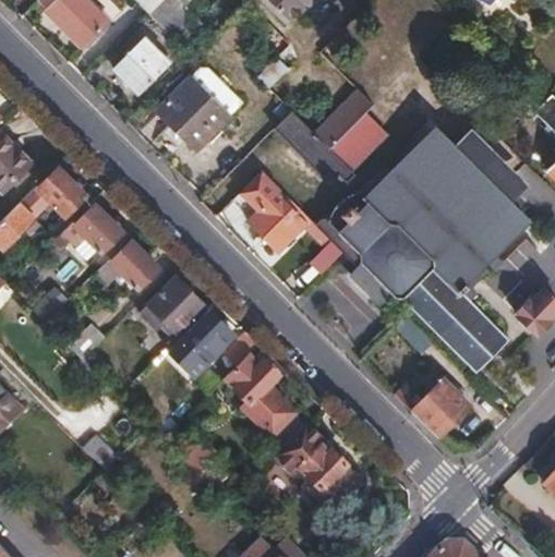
[(38,0),(48,9),(56,0),(38,0)]
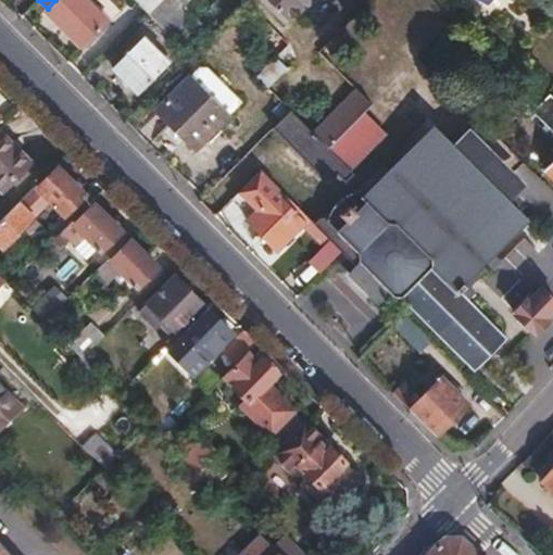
[(55,0),(48,9),(84,45),(109,21),(90,1),(90,0),(55,0)]
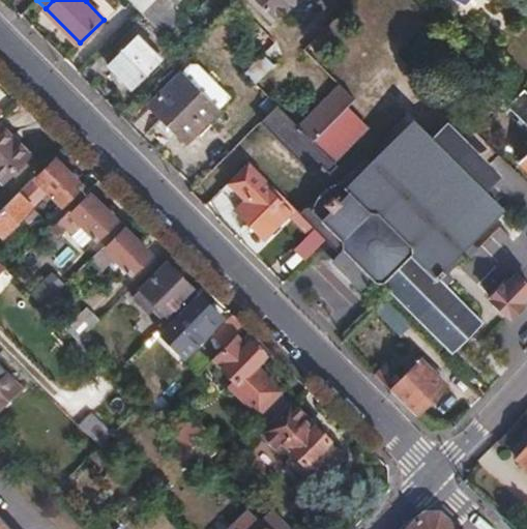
[(129,0),(142,13),(144,11),(154,0),(129,0)]
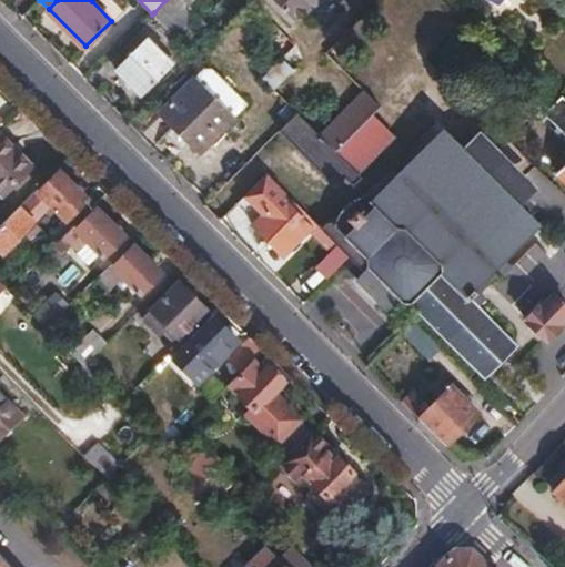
[(188,4),(183,0),(165,0),(154,12),(177,33),(189,21),(210,43),(219,34),(188,4)]
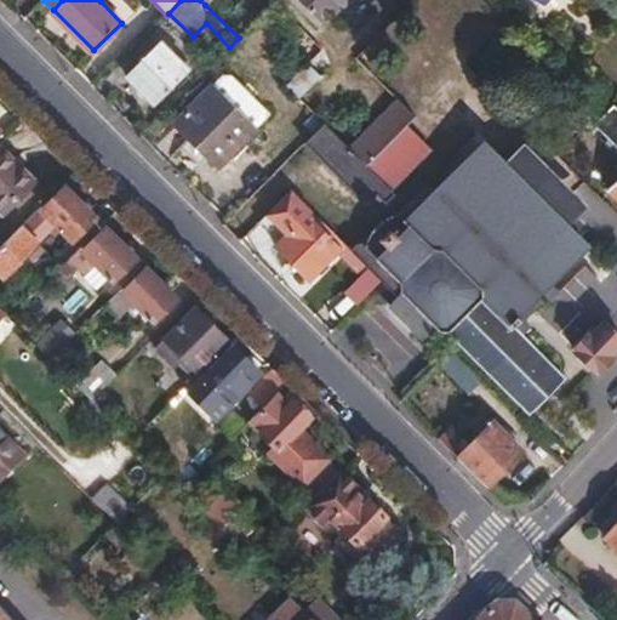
[(300,0),(321,22),(342,0),(300,0)]
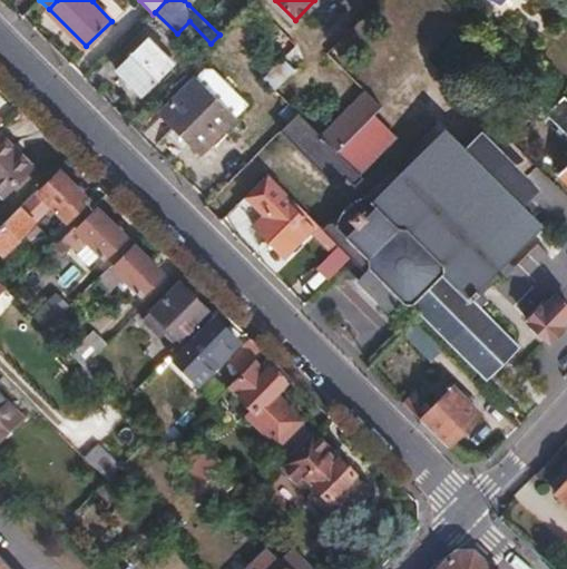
[(321,0),(303,25),(325,41),(350,9),(336,0),(321,0)]
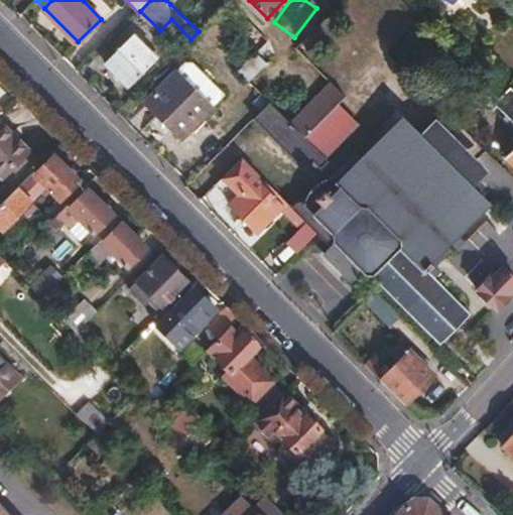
[(132,35),(106,61),(128,84),(155,56),(132,35)]
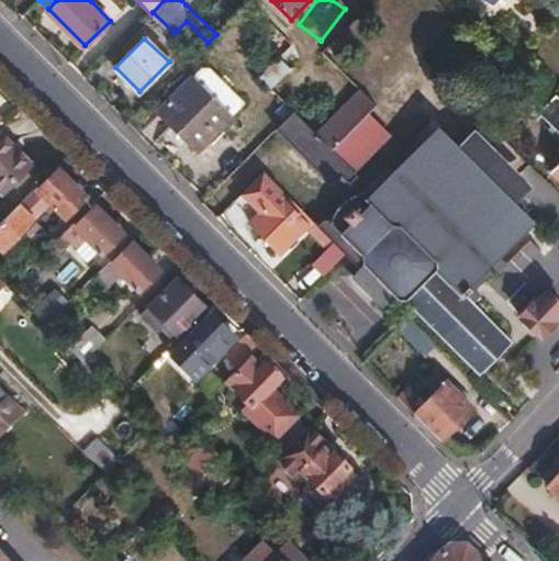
[(278,57),(260,76),(274,88),(291,68),(278,57)]
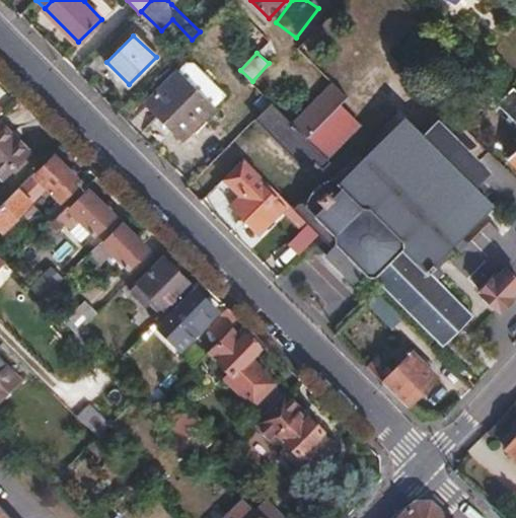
[(187,64),(177,73),(214,108),(223,99),(222,92),(194,64),(187,64)]
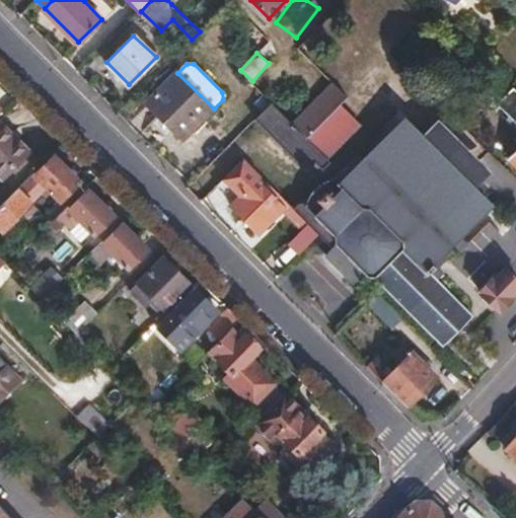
[(177,73),(149,102),(183,138),(214,108),(177,73)]
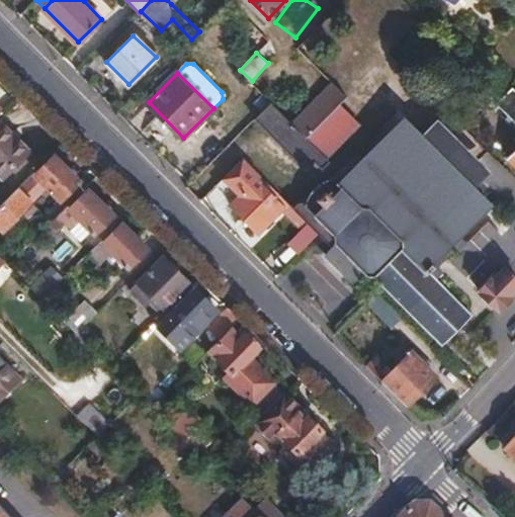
[(290,121),(307,137),(347,95),(332,80),(290,121)]
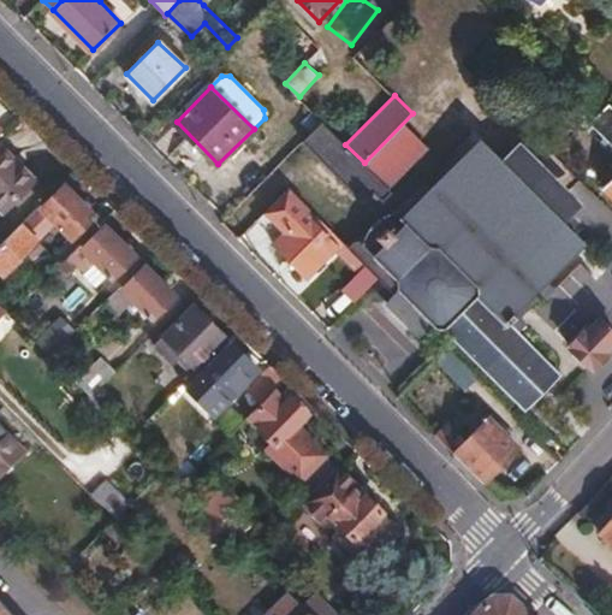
[(611,104),(608,101),(589,122),(611,145),(611,177),(604,185),(611,194),(611,104)]
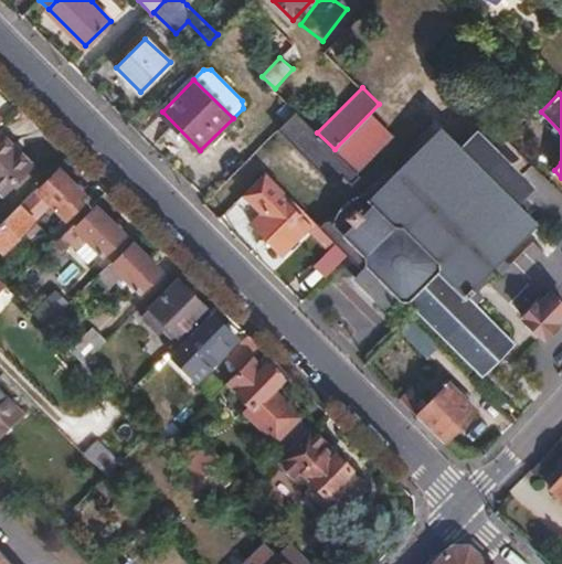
[(267,117),(277,128),(295,110),(284,99),(267,117)]
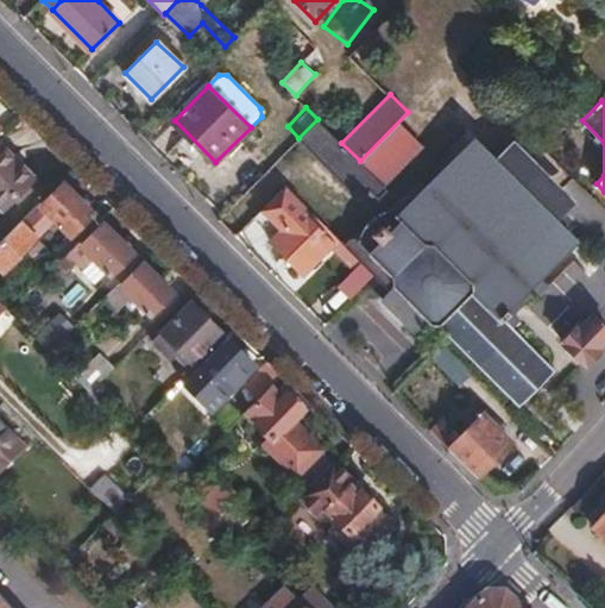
[(298,138),(297,139),(350,190),(353,192),(355,192),(359,188),(366,194),(370,190),(379,200),(389,190),(384,186),(421,148),(401,127),(364,164),(360,161),(341,143),(317,119),(298,138)]
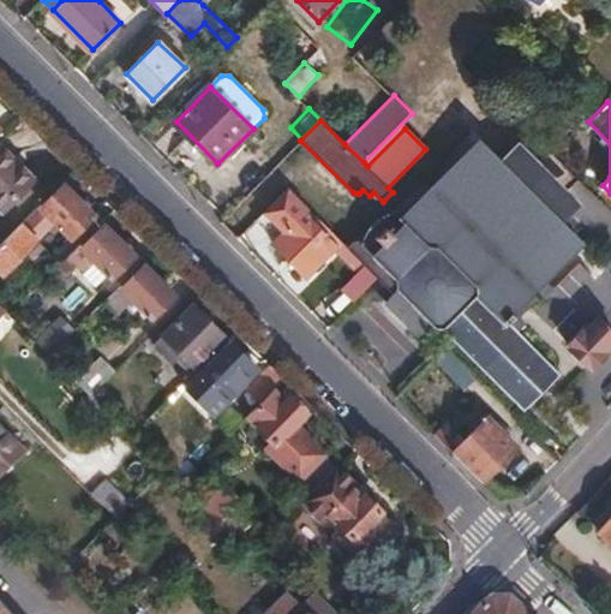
[(4,138),(0,142),(0,192),(12,204),(40,177),(39,174),(4,138)]
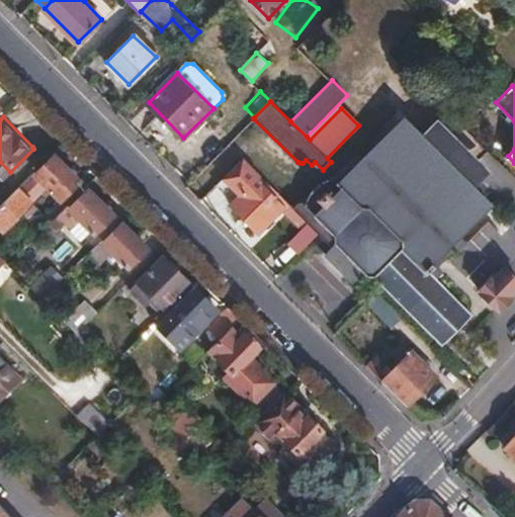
[(297,210),(320,234),(333,246),(324,255),(334,266),(353,285),(364,275),(375,275),(444,345),(473,316),(438,280),(445,272),(439,267),(449,257),(444,251),(491,204),(473,186),(482,175),(470,165),(474,161),(446,135),(443,138),(433,128),(422,138),(405,121),(354,172),(344,165),(334,177),(326,180),(319,185),(314,189),(310,196),(307,205),(304,204),(297,210)]
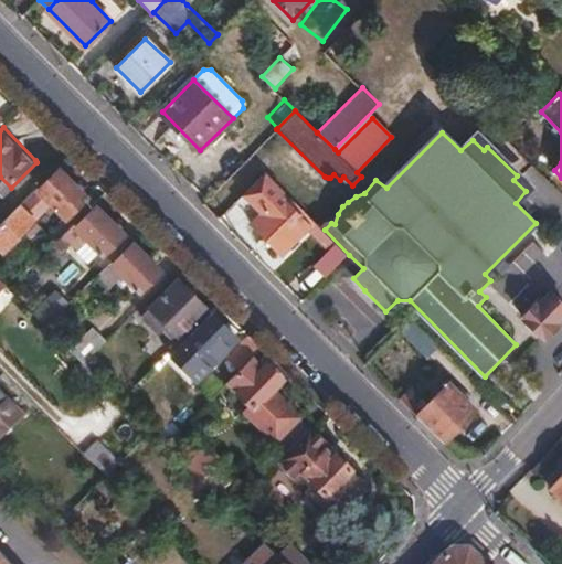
[(44,187),(40,183),(23,201),(38,216),(56,199),(70,213),(91,192),(65,166),(44,187)]
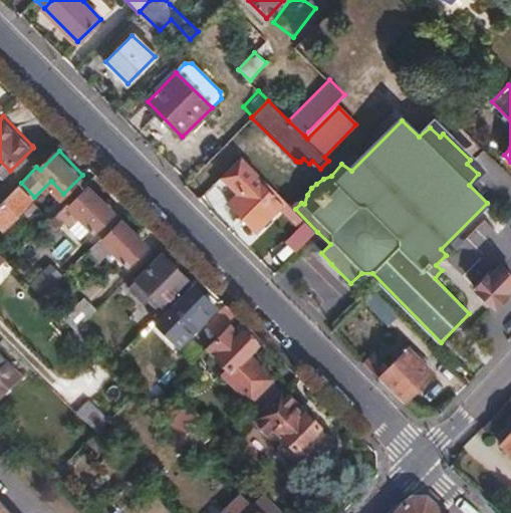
[(241,157),(222,176),(239,193),(229,204),(257,232),(282,206),(255,178),(258,174),(241,157)]
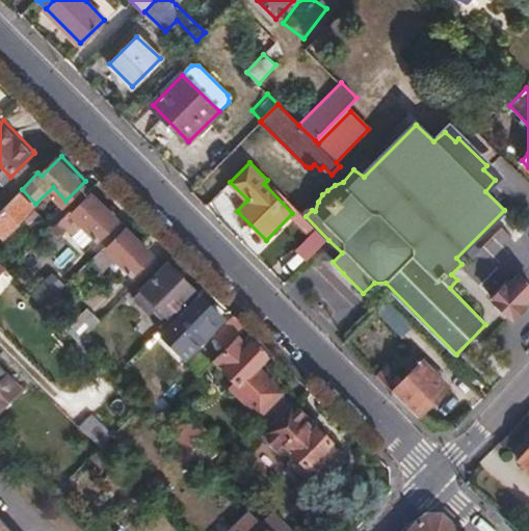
[(22,189),(0,211),(0,224),(7,233),(35,204),(22,189)]
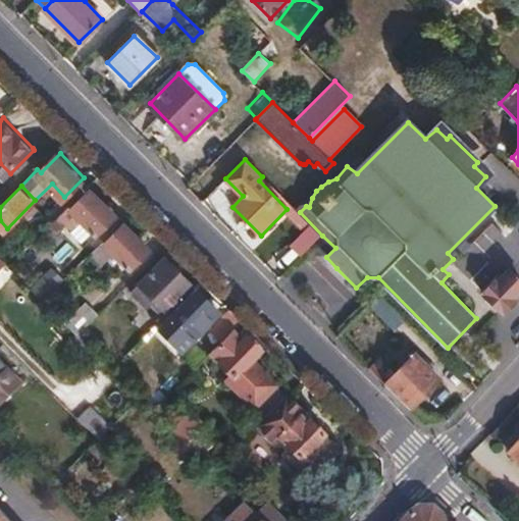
[(73,204),(55,222),(62,229),(70,222),(73,226),(85,215),(99,230),(117,212),(94,189),(76,206),(73,204)]
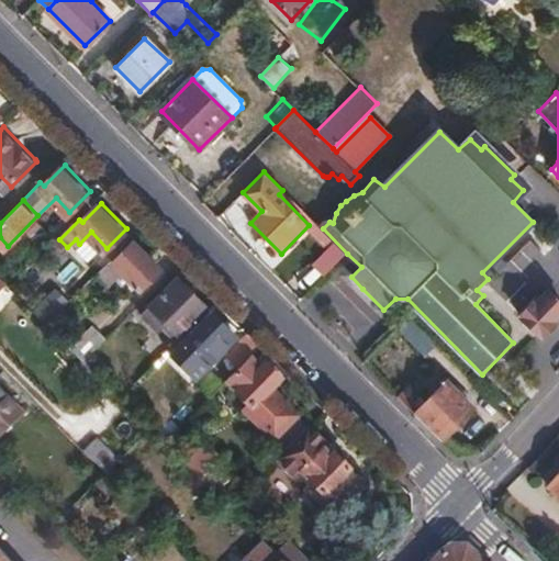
[(115,256),(100,272),(111,283),(126,267),(129,269),(143,284),(163,265),(138,239),(120,259),(115,256)]
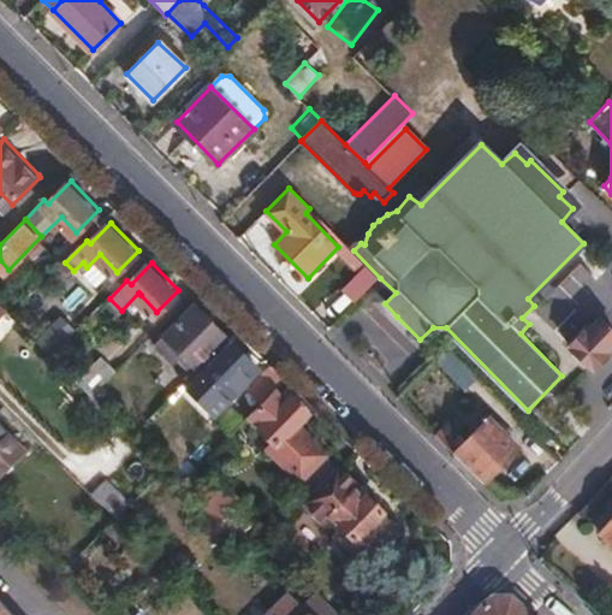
[(356,302),(379,277),(364,264),(342,289),(356,302)]
